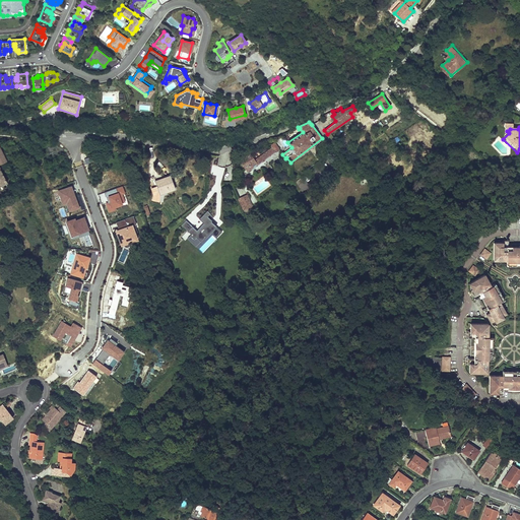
[(248,174),(279,149),(275,143),(273,143),(271,145),(271,147),(272,148),(254,161),(249,154),(239,161),(248,174)]
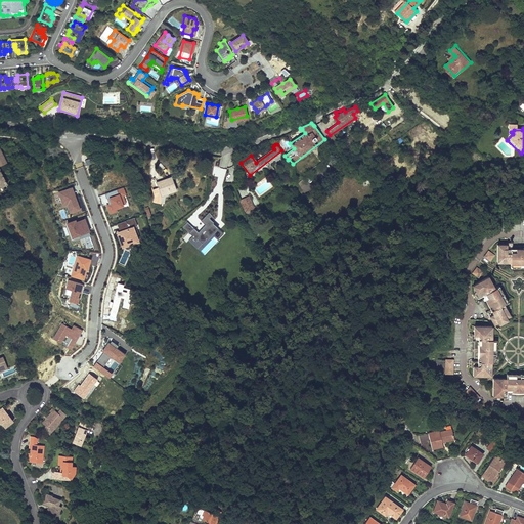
[(0,164),(5,162),(1,154),(5,151),(5,154),(9,151),(11,156),(8,157),(10,161),(20,155),(16,145),(4,150),(3,147),(0,149),(0,148),(0,164)]
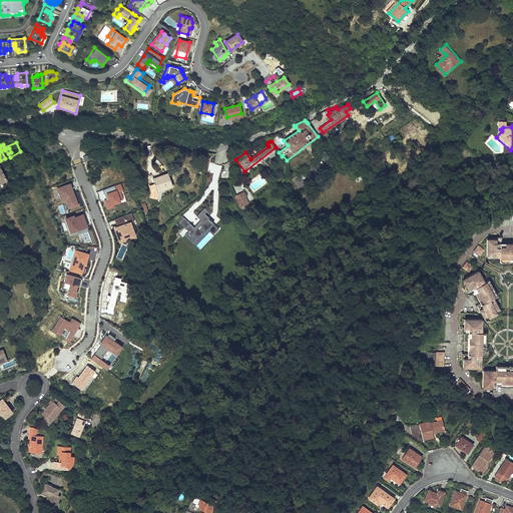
[(207,169),(214,171),(213,175),(219,176),(221,165),(209,163),(207,169)]
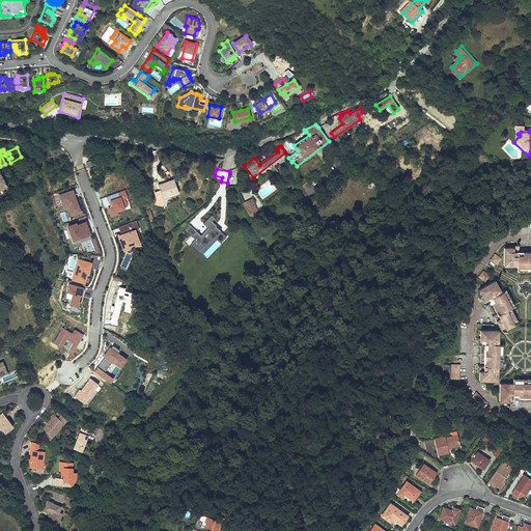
[(169,180),(158,185),(163,198),(178,193),(173,179),(169,180)]
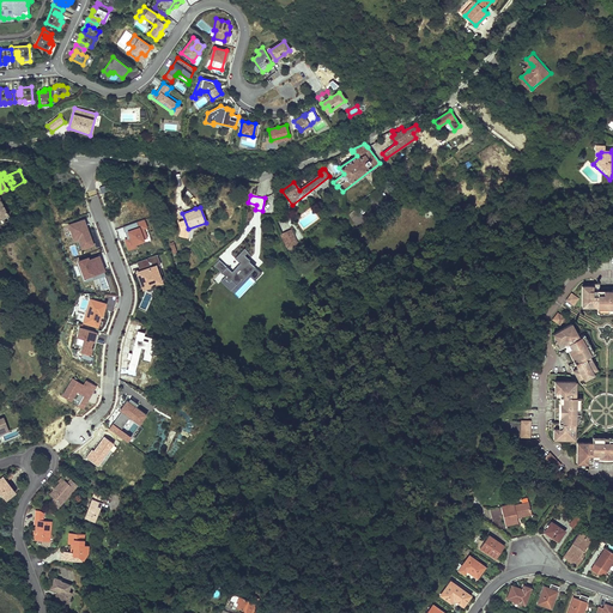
[(95,246),(85,218),(67,224),(73,241),(78,240),(82,250),(95,246)]
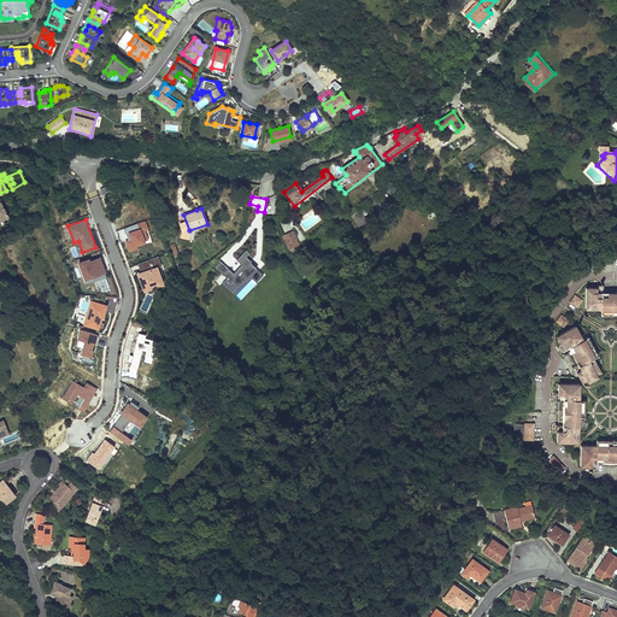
[(124,227),(128,240),(125,240),(129,252),(139,248),(137,245),(152,240),(146,221),(124,227)]
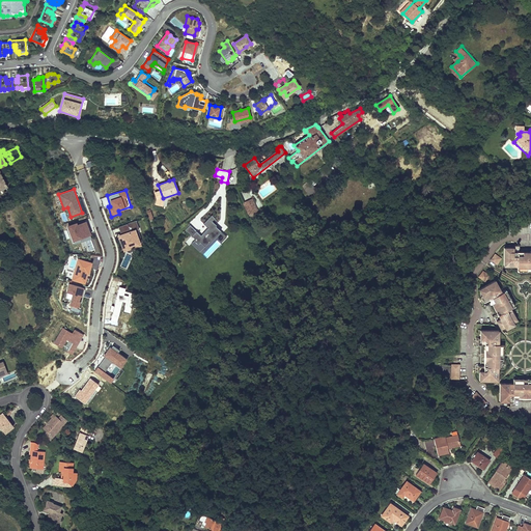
[(102,198),(105,207),(110,205),(107,197),(102,198)]
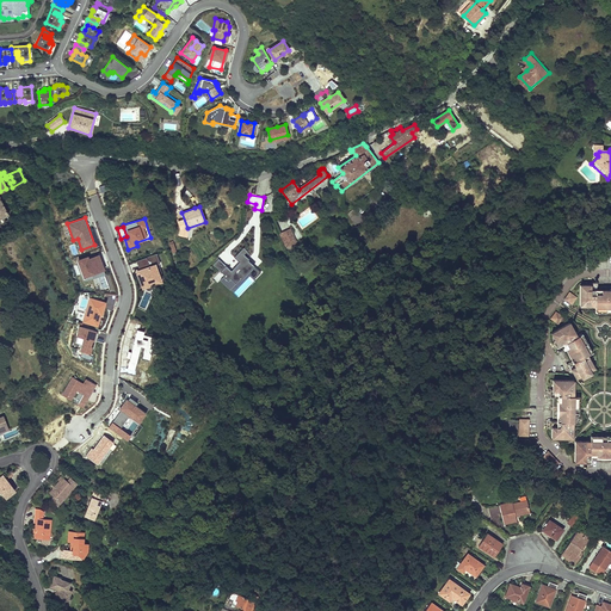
[(296,242),(289,228),(278,233),(285,247),(296,242)]
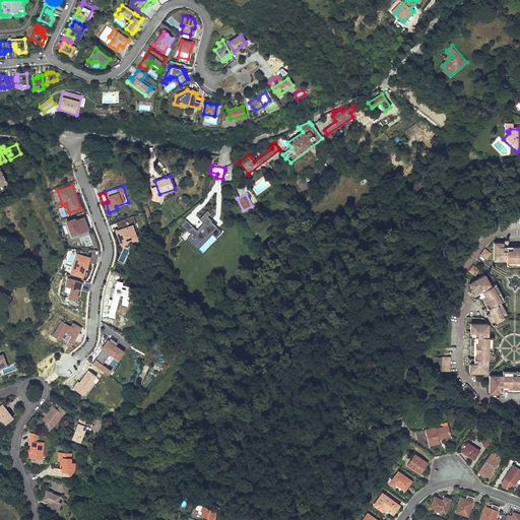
[(187,239),(202,252),(221,231),(210,220),(211,219),(206,215),(209,212),(206,209),(198,218),(203,222),(196,230),(191,225),(187,231),(191,234),(187,239)]
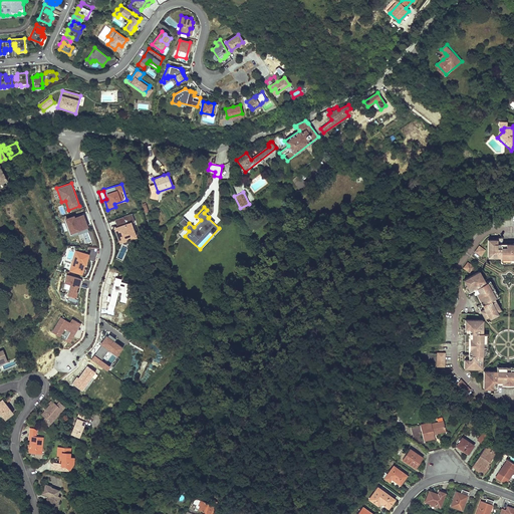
[(82,213),(64,219),(71,237),(83,233),(87,243),(92,241),(82,213)]
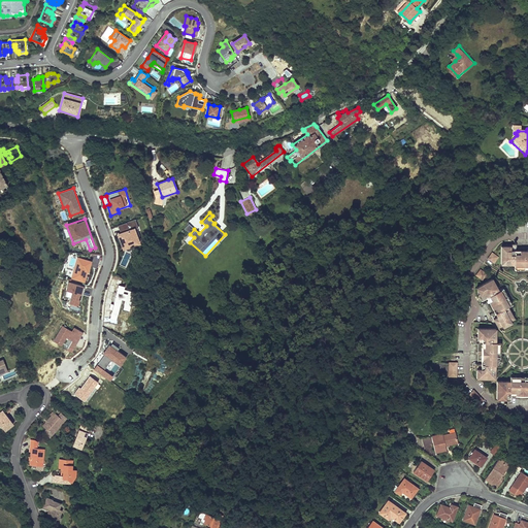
[(123,249),(141,242),(135,226),(138,225),(136,219),(118,225),(121,232),(118,233),(123,249)]
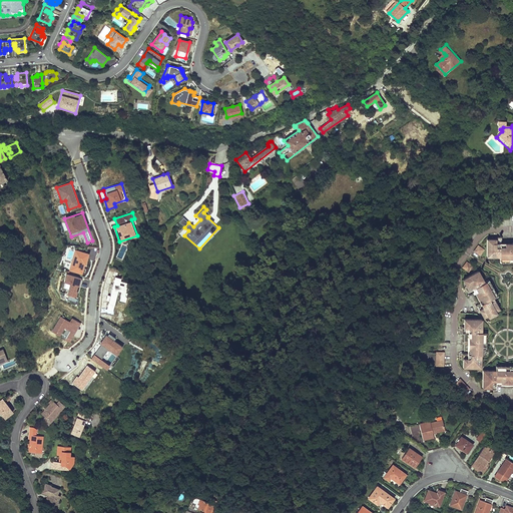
[(178,221),(184,227),(188,222),(182,216),(178,221)]
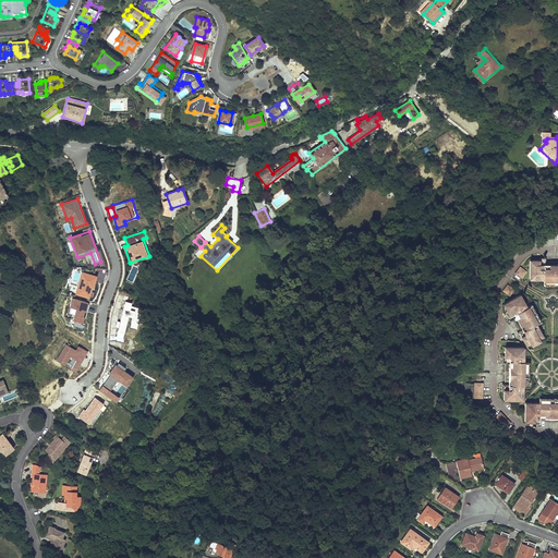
[(518,241),(513,247),(521,252),(525,246),(518,241)]
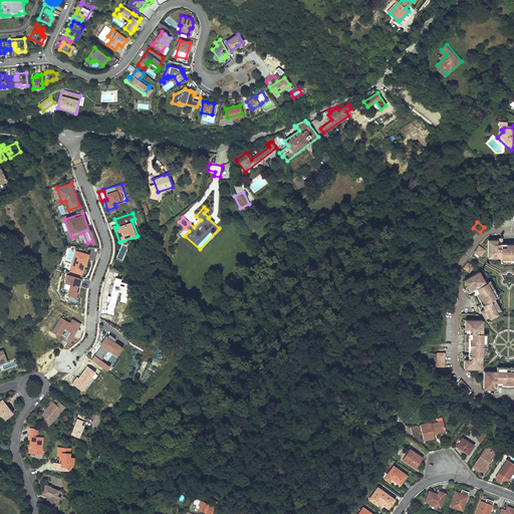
[(496,239),(488,239),(488,257),(501,257),(501,259),(509,259),(513,259),(513,243),(503,244),(502,237),(496,237),(496,239)]
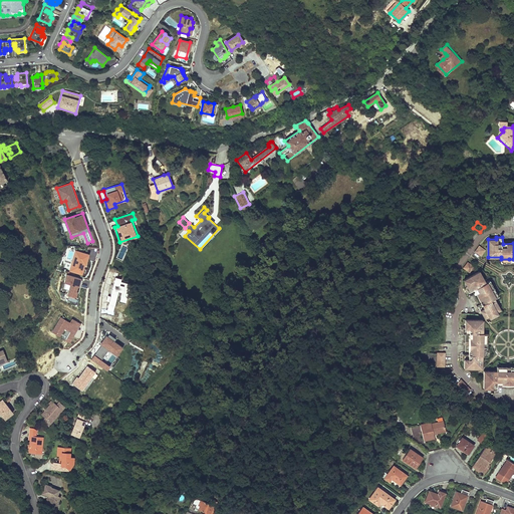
[(480,245),(475,251),(481,256),(486,250),(480,245)]
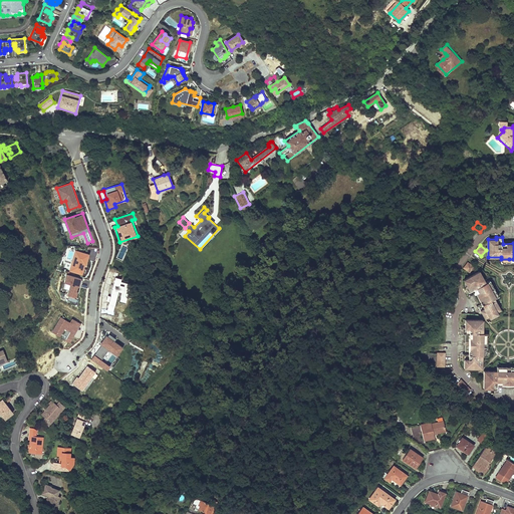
[(84,274),(89,253),(74,250),(69,271),(84,274)]
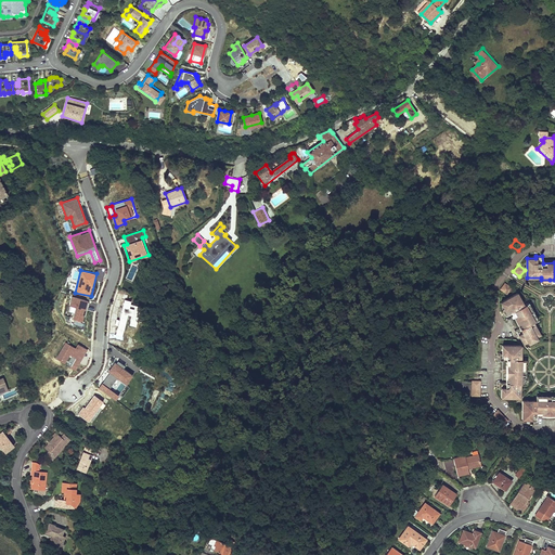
[(505,283),(500,289),(507,294),(512,287),(505,283)]
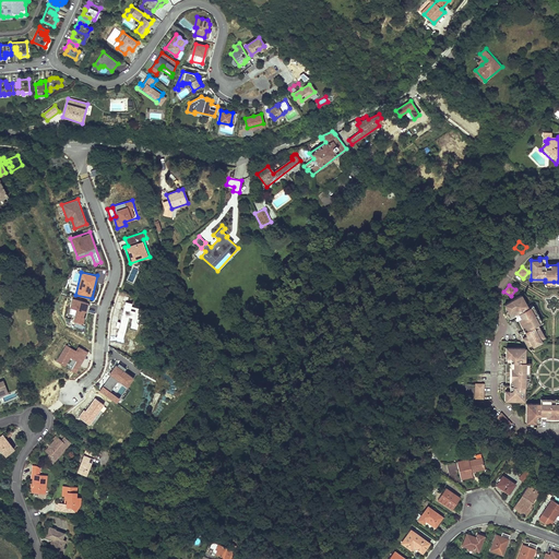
[(527,307),(521,295),(504,305),(509,312),(507,313),(510,319),(515,316),(524,331),(519,334),(522,340),(524,340),(527,346),(532,344),(535,342),(539,339),(544,336),(537,324),(539,323),(535,314),(530,306),(527,307)]
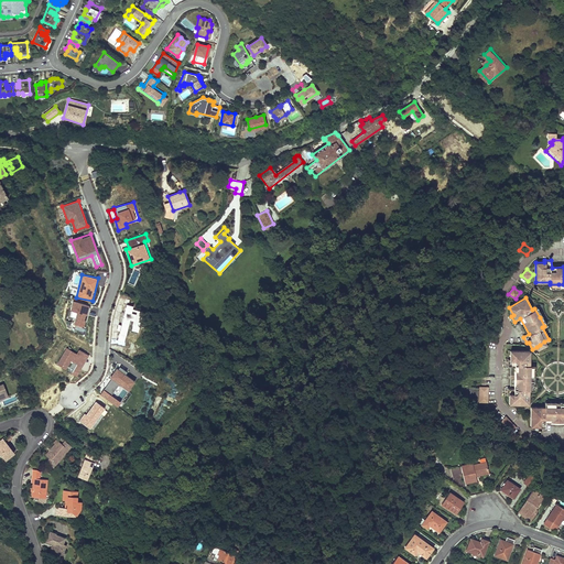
[(71,311),(76,312),(74,324),(86,326),(90,304),(73,301),(71,311)]
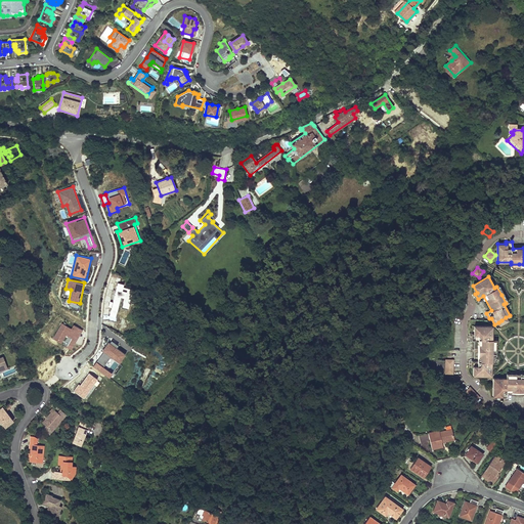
[(119,305),(129,307),(133,289),(124,287),(124,282),(117,281),(108,316),(116,317),(119,305)]
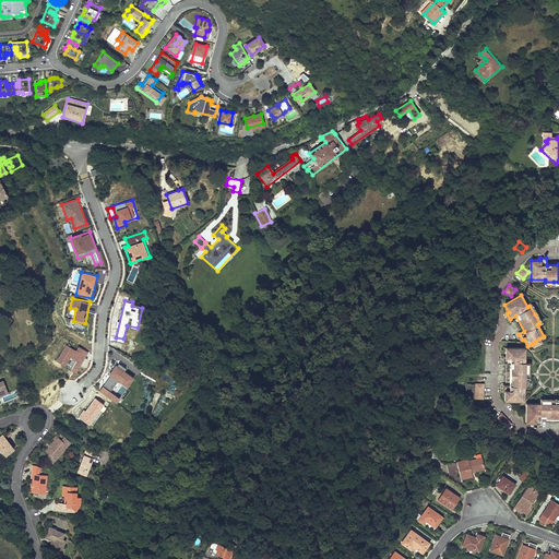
[(66,342),(56,361),(67,366),(70,359),(73,361),(70,370),(78,373),(87,352),(66,342)]
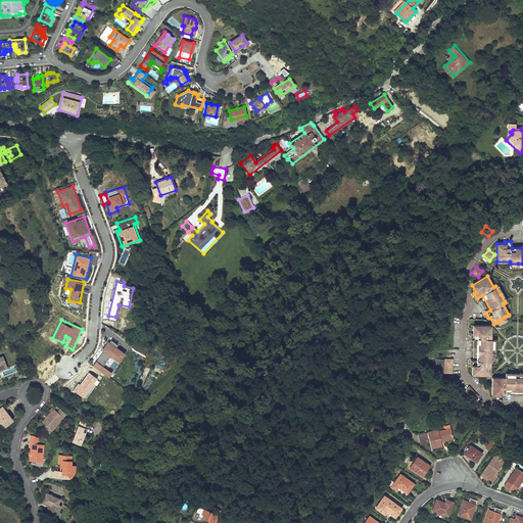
[(491,339),(491,325),(474,325),(474,334),(471,333),(471,339),(477,340),(477,361),(471,361),(471,367),(473,367),(473,375),(491,375),(491,362),(493,363),(493,352),(491,352),(491,349),(494,349),(493,339),(491,339)]
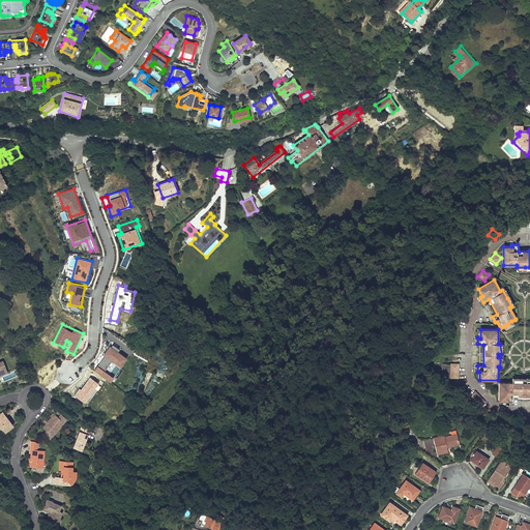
[(111,345),(94,371),(111,381),(115,376),(106,371),(112,360),(121,366),(127,357),(118,351),(119,349),(111,345)]
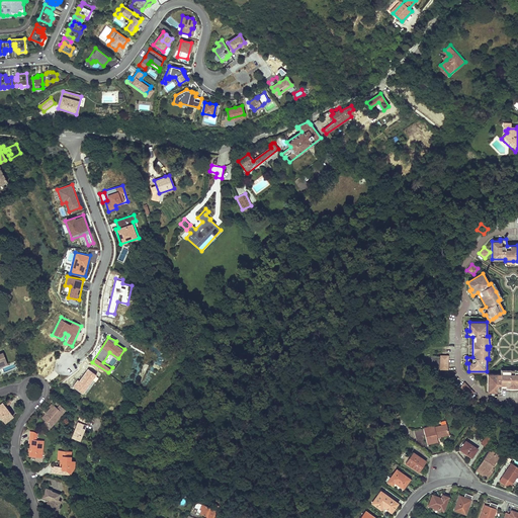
[(500,358),(517,358),(517,338),(500,338),(500,358)]
